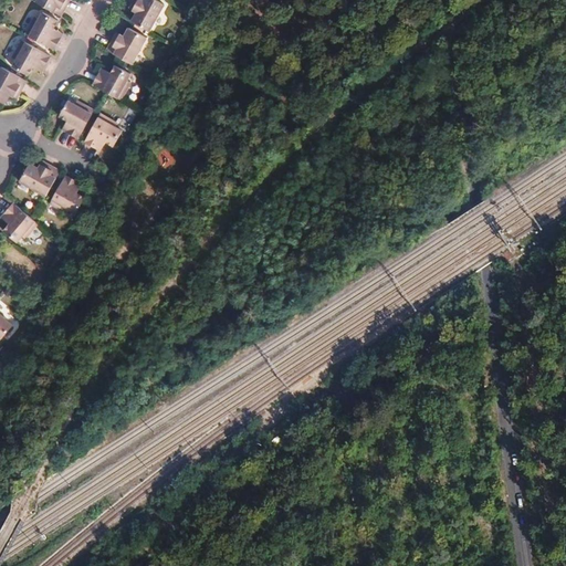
[(35,0),(34,3),(59,18),(66,4),(63,3),(64,0),(35,0)]
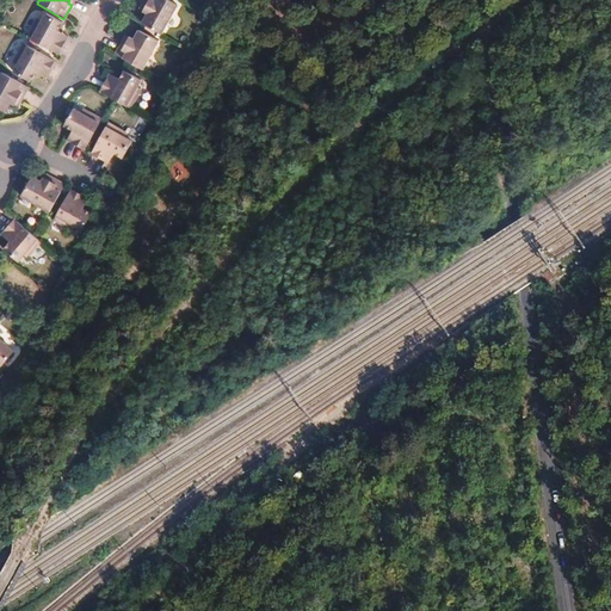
[(164,0),(142,0),(140,4),(144,6),(141,13),(143,14),(139,24),(158,35),(174,6),(164,0)]
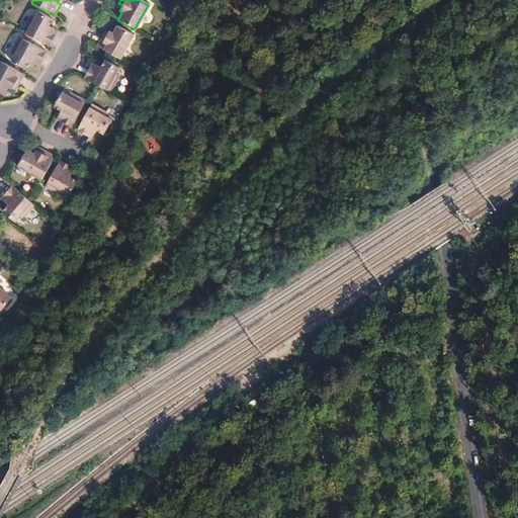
[(29,17),(20,32),(46,47),(53,35),(46,32),(49,27),(47,26),(50,20),(36,12),(33,18),(29,17)]
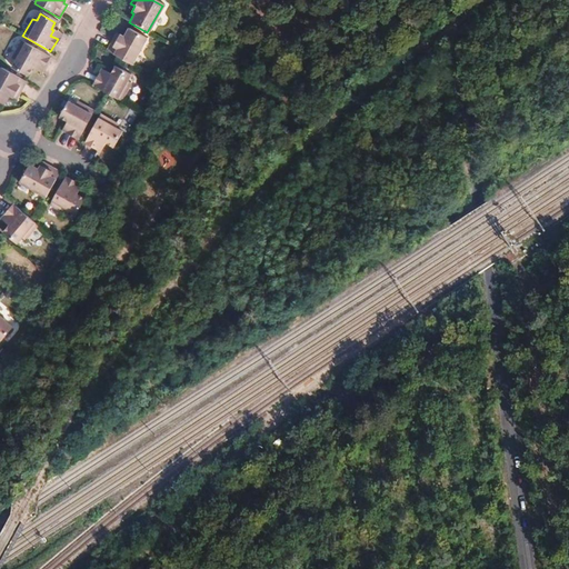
[(106,52),(131,66),(146,39),(128,29),(123,38),(121,36),(118,42),(113,39),(106,52)]
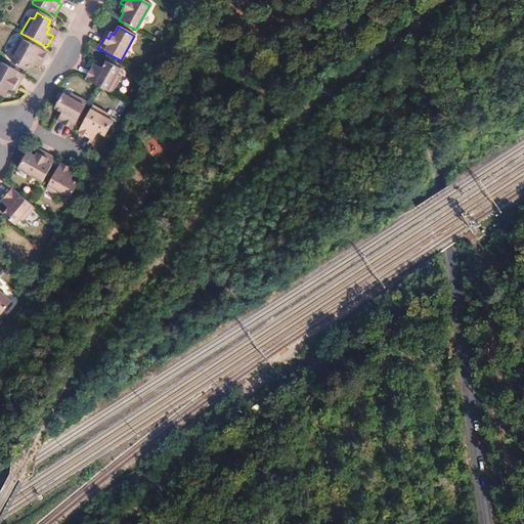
[(55,32),(49,28),(46,33),(53,36),(55,32)]
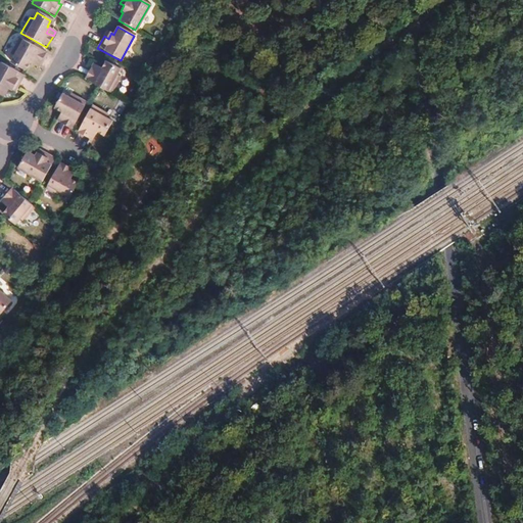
[(27,62),(29,63),(32,59),(38,63),(44,51),(18,37),(9,52),(13,54),(9,61),(24,68),(27,62)]
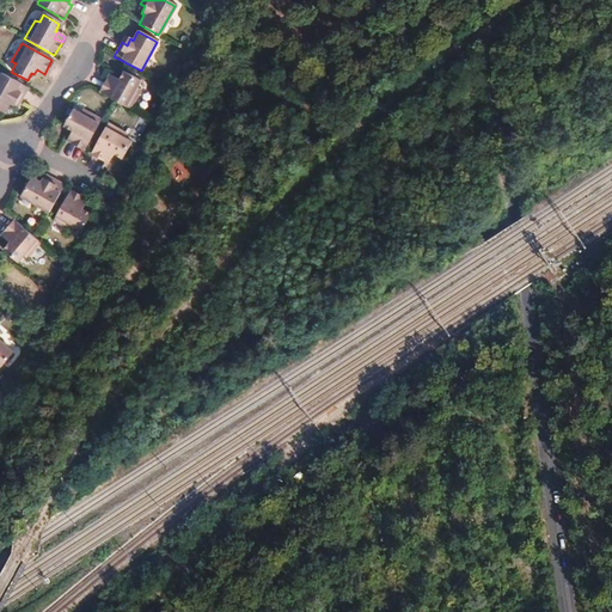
[(101,95),(112,101),(129,111),(140,92),(136,91),(141,83),(124,74),(120,81),(118,81),(116,85),(108,81),(101,95)]
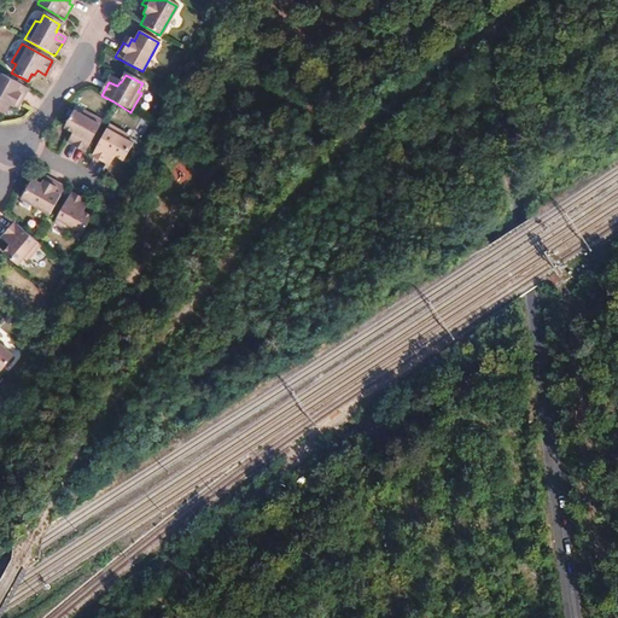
[(29,92),(1,76),(0,79),(0,114),(4,117),(10,108),(13,110),(17,104),(22,106),(29,92)]
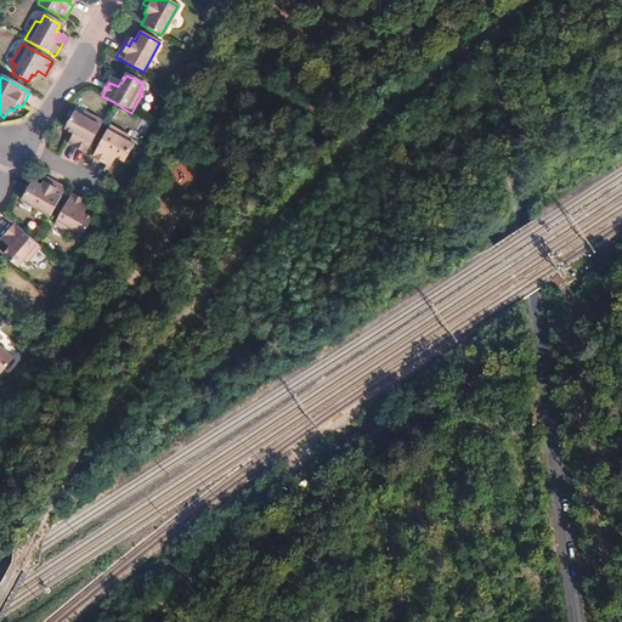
[(72,134),(71,136),(75,140),(71,147),(83,154),(101,124),(83,113),(80,117),(73,113),(63,130),(72,134)]
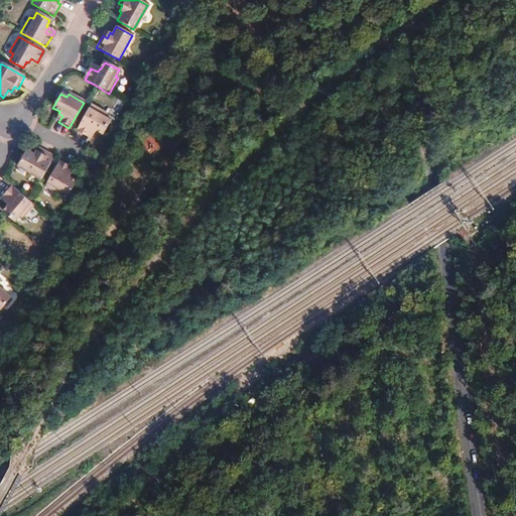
[(74,131),(84,137),(88,131),(92,134),(94,131),(100,135),(108,121),(102,118),(104,114),(89,106),(74,131)]
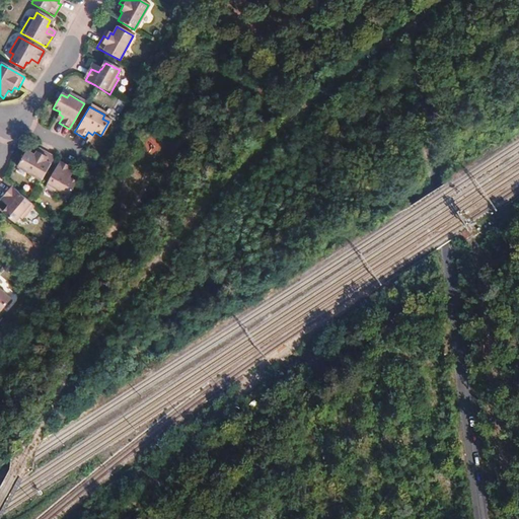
[(15,168),(39,182),(52,159),(41,152),(39,156),(33,153),(31,156),(23,152),(15,168)]
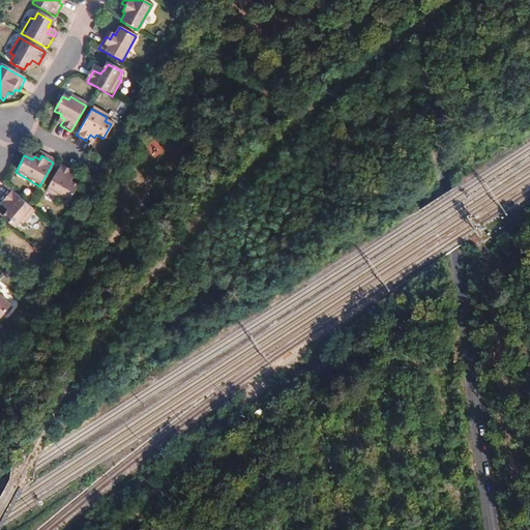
[(66,186),(68,183),(64,181),(67,175),(56,169),(41,195),(57,203),(59,200),(64,204),(72,189),(66,186)]
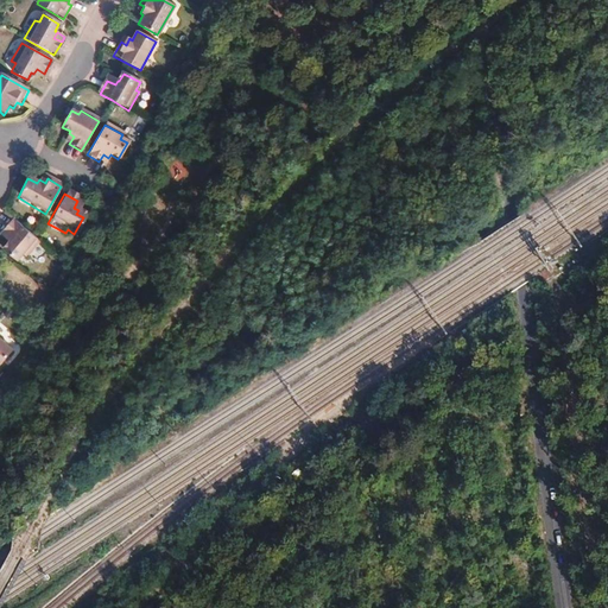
[(32,238),(11,220),(1,230),(8,236),(4,241),(5,242),(0,248),(0,249),(14,261),(19,255),(23,258),(37,242),(32,238)]
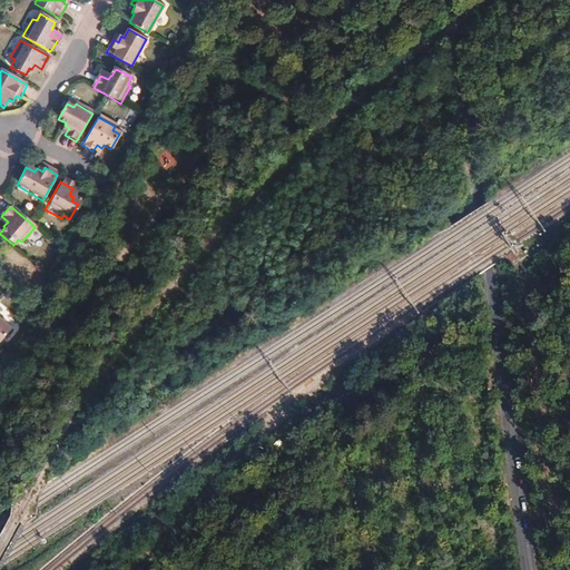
All buildings are outlined.
